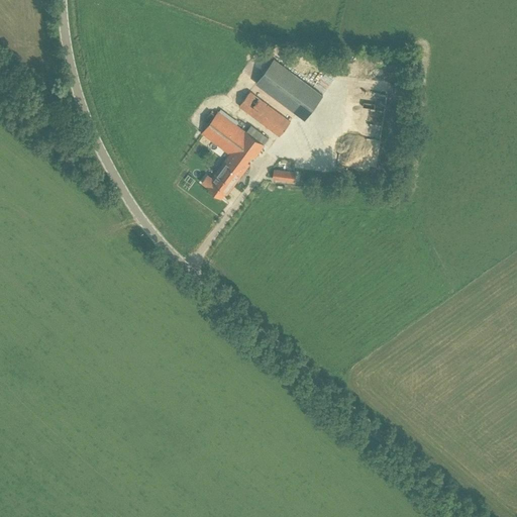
[(255,83),(304,119),(322,95),(275,59),(255,83)]
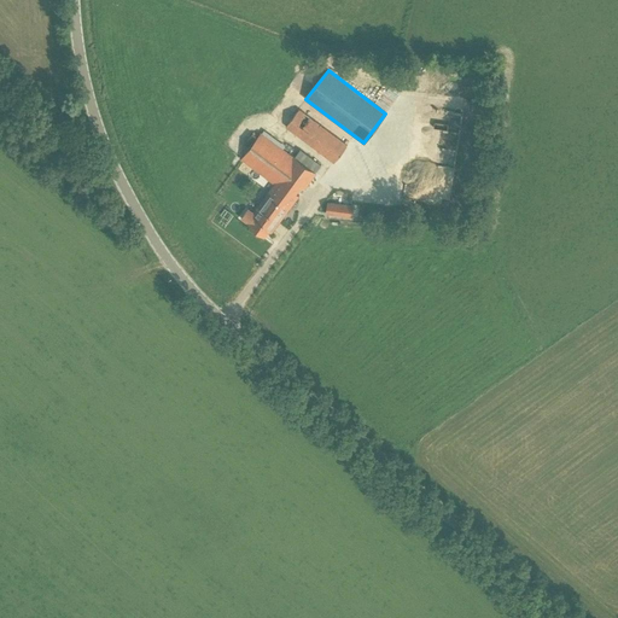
[(333,163),(347,145),(299,109),(286,127),(333,163)]
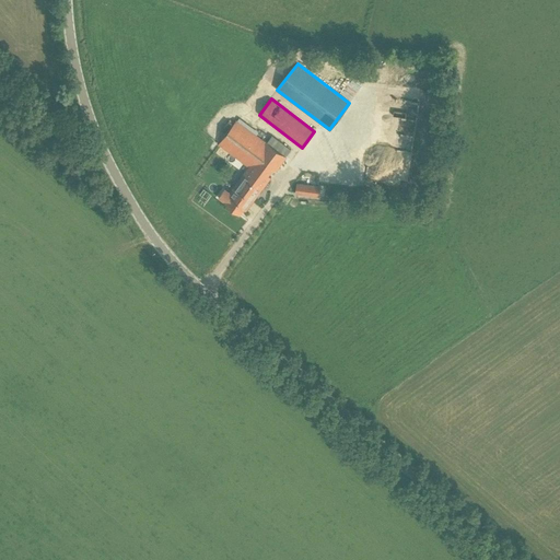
[(218,144),(247,166),(264,143),(234,121),(218,144)]
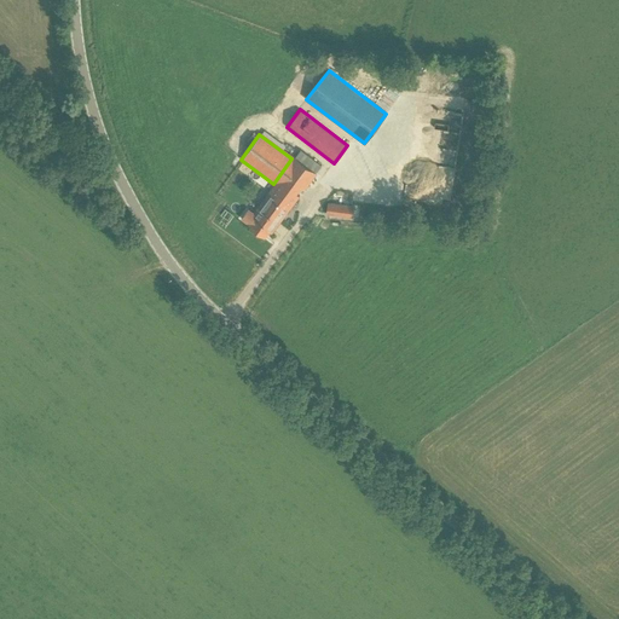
[(239,219),(262,237),(268,230),(271,232),(298,196),(294,194),(299,186),(302,190),(313,174),(318,166),(298,151),(291,158),(273,184),(255,208),(258,209),(254,215),(247,209),(239,219)]
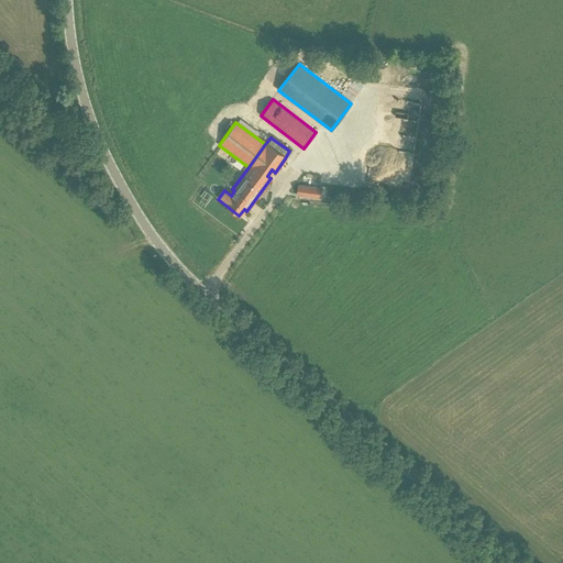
[(299,186),(298,195),(320,197),(322,188),(299,186)]
